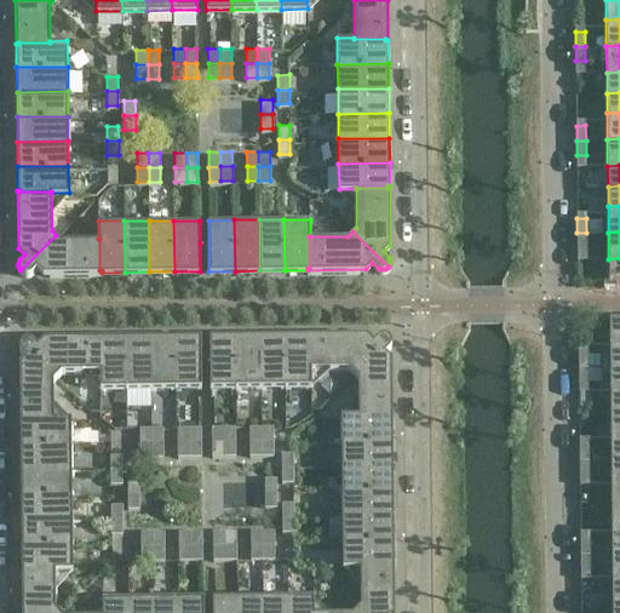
[(586,247),(586,233),(577,233),(578,247),(586,247)]
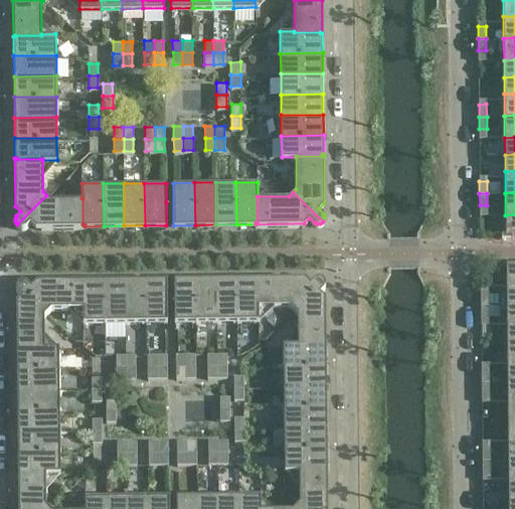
[(82,224),(82,198),(81,198),(50,198),(46,195),(17,224),(18,225),(20,226),(22,226),(23,226),(25,226),(26,225),(30,221),(35,226),(84,226),(84,224),(82,224)]
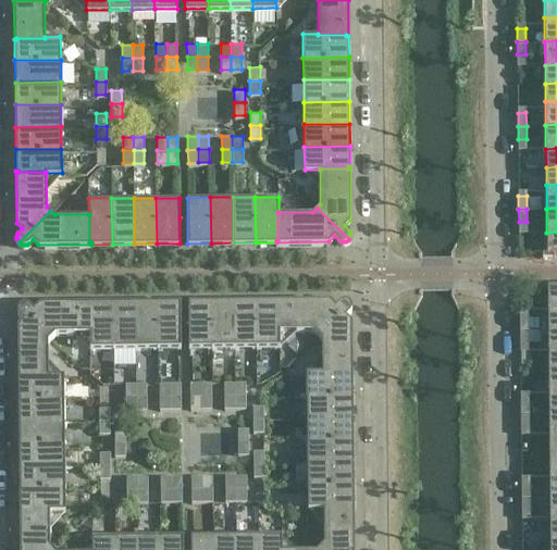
[(556,251),(556,232),(546,233),(546,251),(556,251)]
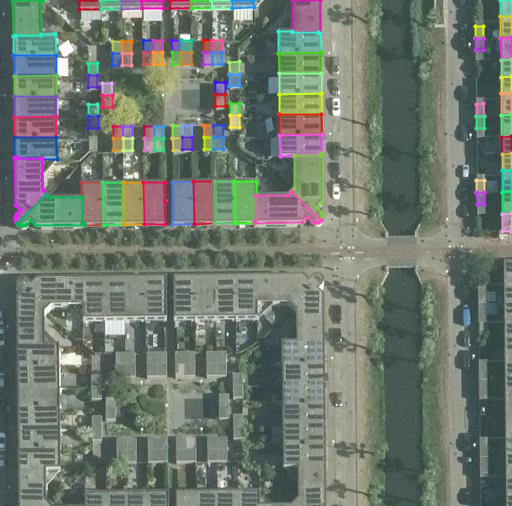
[(511,261),(503,261),(503,279),(511,278),(511,261)]
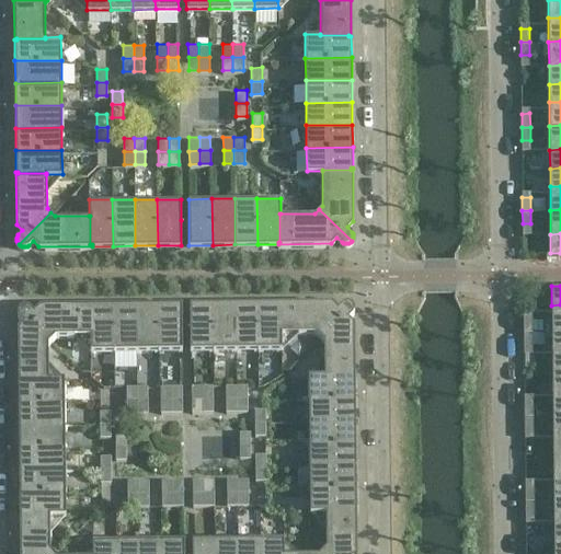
[(320,335),(352,302),(350,301),(348,300),(346,300),(344,300),(343,301),(342,302),(338,307),(332,300),(278,301),(278,303),(281,303),(281,332),(282,332),(316,332),(320,335)]
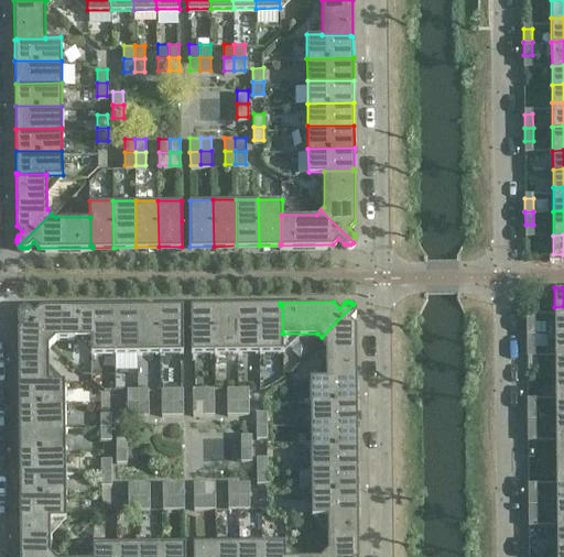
[(237,350),(237,305),(237,303),(214,304),(214,306),(215,350),(237,350)]
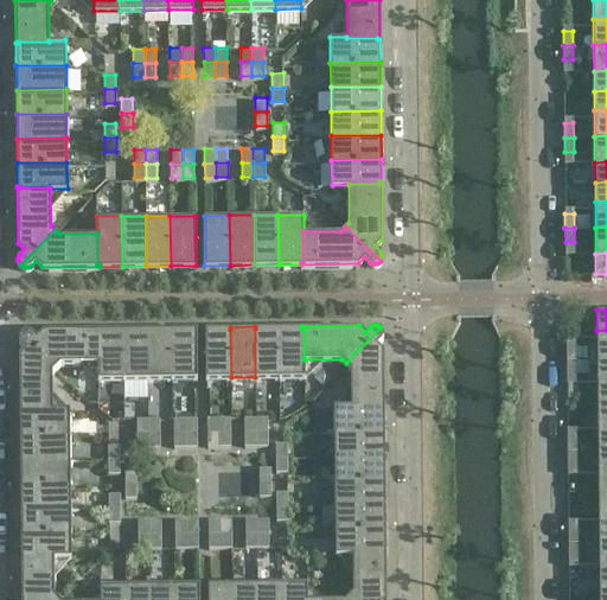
[(280,376),(279,329),(279,326),(255,326),(255,329),(255,377),(280,376)]
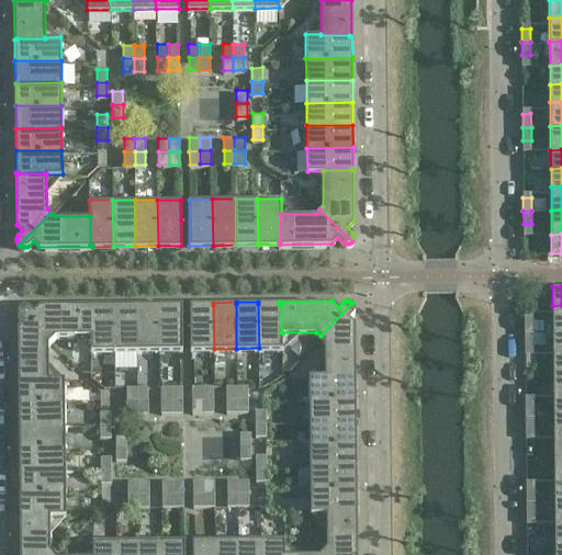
[(281,332),(281,304),(279,304),(279,302),(258,302),(258,304),(259,348),(282,348),(282,332),(281,332)]
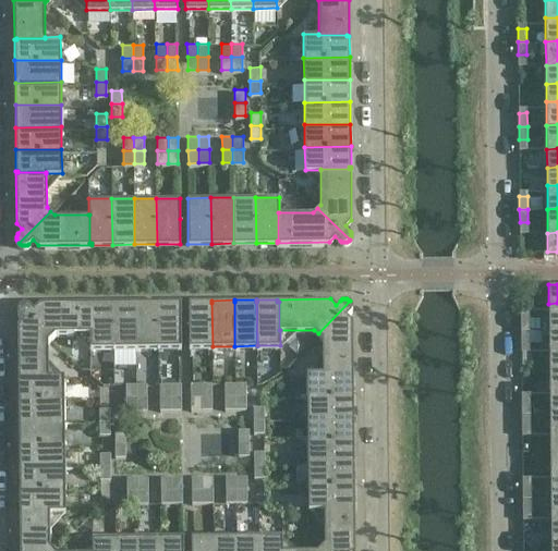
[(135,347),(135,303),(135,301),(112,302),(112,304),(113,347),(135,347)]
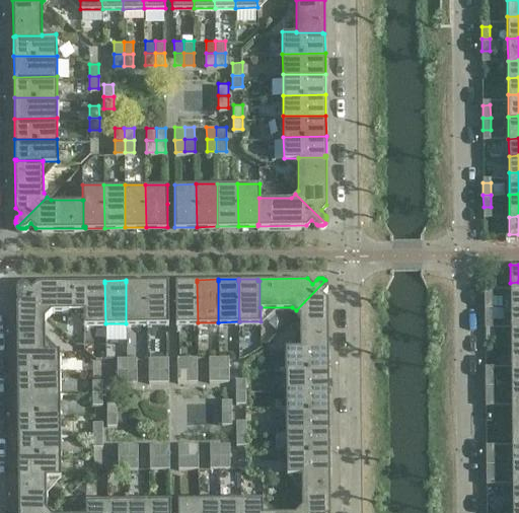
[(147,322),(146,282),(146,280),(126,280),(126,282),(126,323),(147,322)]
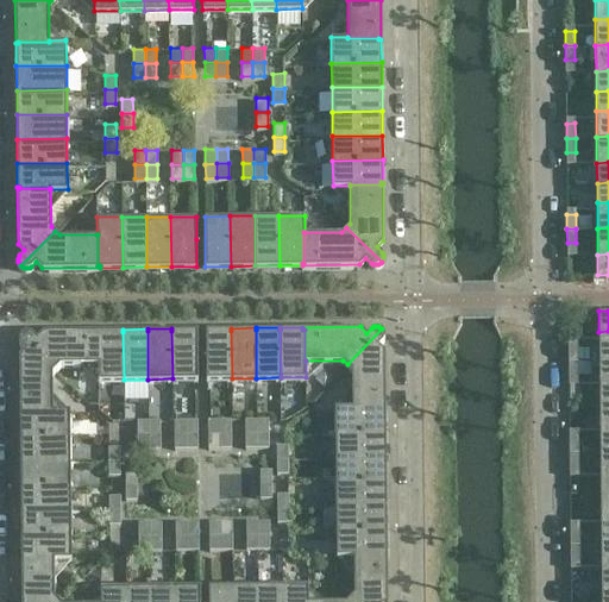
[(198,378),(198,331),(198,328),(171,328),(171,331),(173,378),(198,378)]
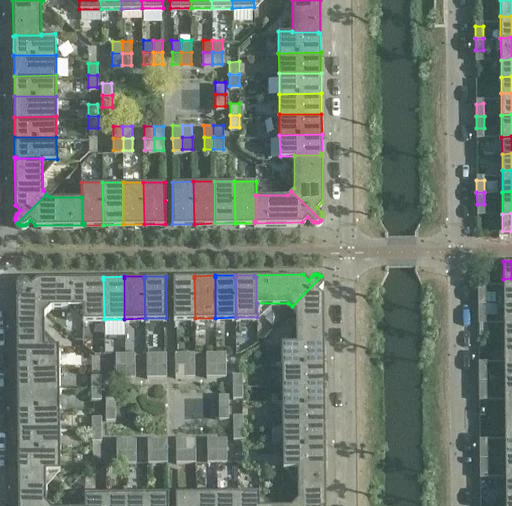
[(195,318),(194,278),(194,276),(173,276),(173,318),(195,318)]
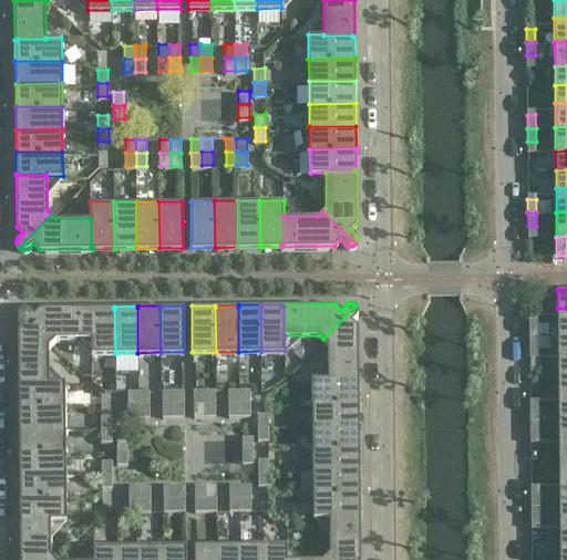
[(359,380),(358,332),(358,325),(352,320),(357,315),(357,314),(358,313),(358,311),(358,309),(357,307),(356,306),(323,339),(327,342),(328,377),(328,379),(357,379),(357,380),(359,380)]
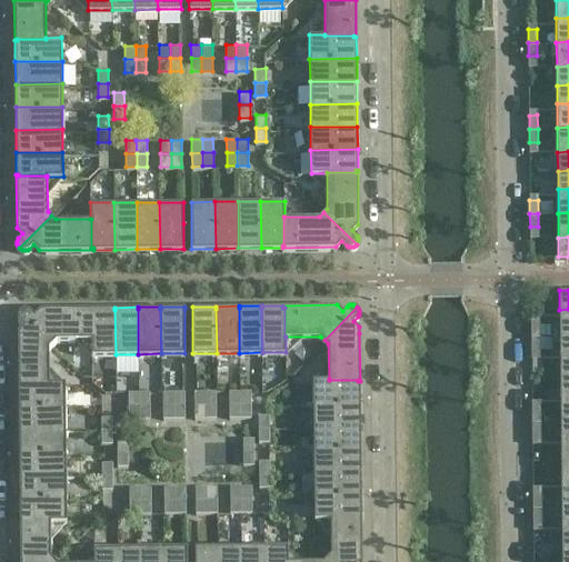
[(92,339),(92,310),(95,310),(93,308),(40,308),(35,314),(29,310),(28,309),(27,309),(26,308),(25,308),(22,309),(21,310),(20,310),(52,343),(57,339),(91,339),(92,339)]
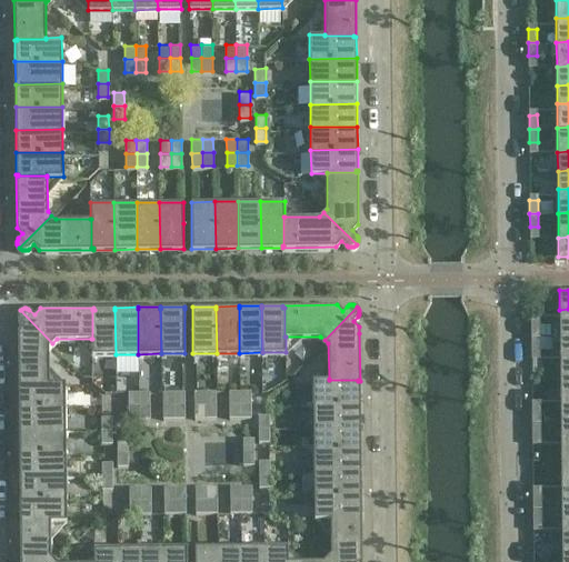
[(116,354),(115,310),(115,308),(93,308),(95,310),(92,310),(92,339),(91,339),(91,354),(116,354)]
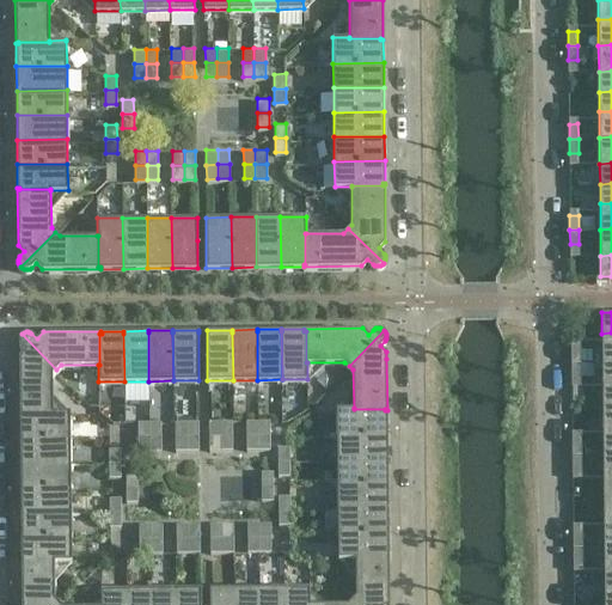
[(611,359),(611,332),(601,334),(601,360),(611,359)]
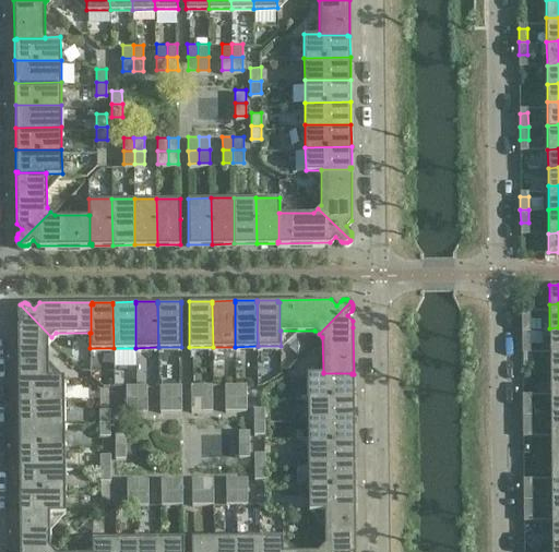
[(48,376),(48,375),(48,340),(51,337),(20,304),(19,306),(18,308),(18,309),(18,310),(18,311),(18,312),(18,313),(19,314),(23,319),(18,325),(18,378),(20,378),(20,376),(48,376)]
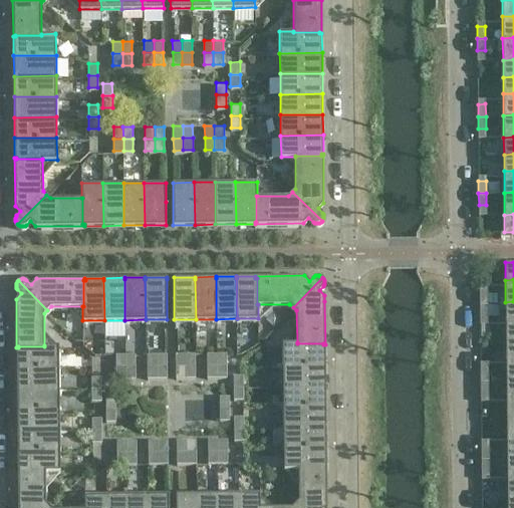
[(487,302),(487,290),(479,290),(480,302),(487,302)]
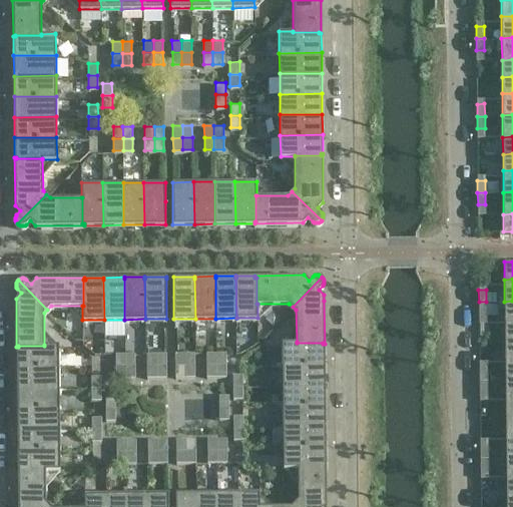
[(512,301),(504,302),(504,323),(512,323),(512,301)]
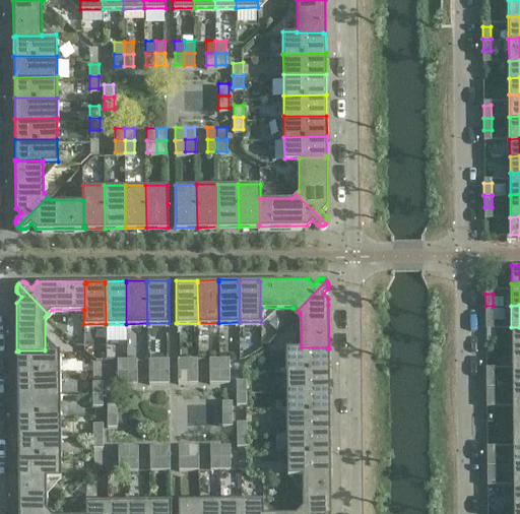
[(494,318),(493,306),(485,306),(485,318),(494,318)]
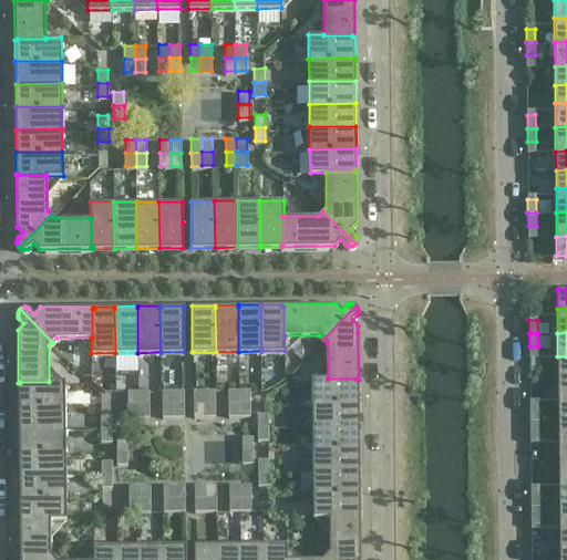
[(359,401),(359,380),(357,380),(357,379),(328,379),(328,377),(312,377),(312,402),(359,401)]
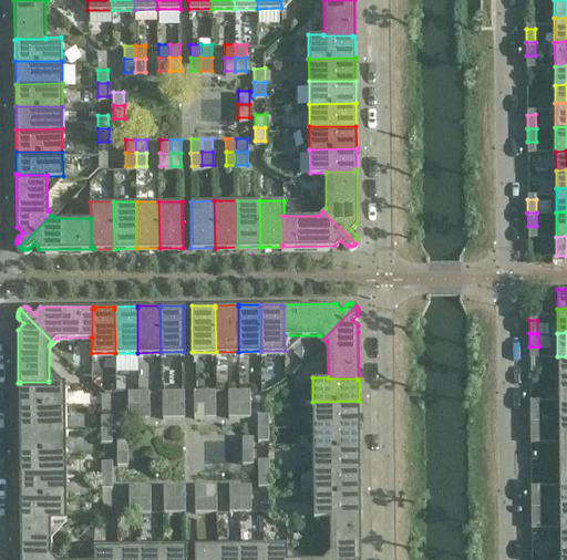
[(65,404),(65,381),(65,380),(49,381),(49,382),(20,382),(20,383),(18,383),(19,404),(65,404)]
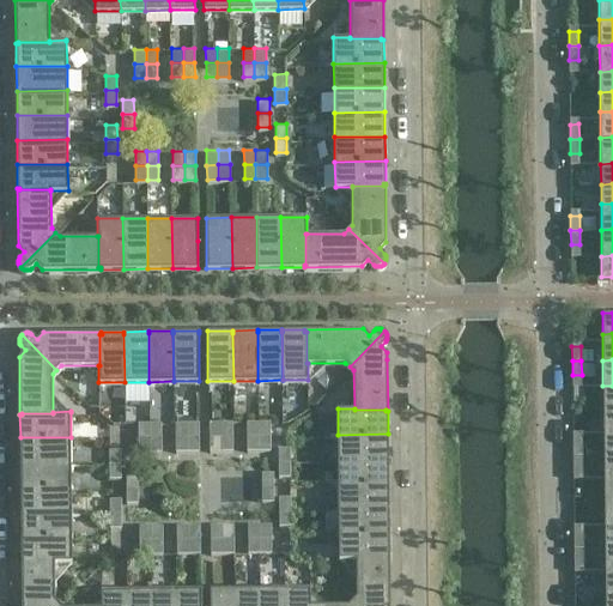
[(165,444),(175,444),(175,416),(165,416),(165,444)]
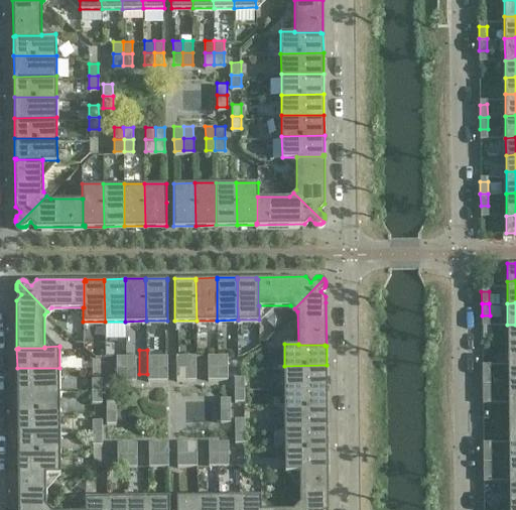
[(157,365),(157,353),(147,353),(148,365),(157,365)]
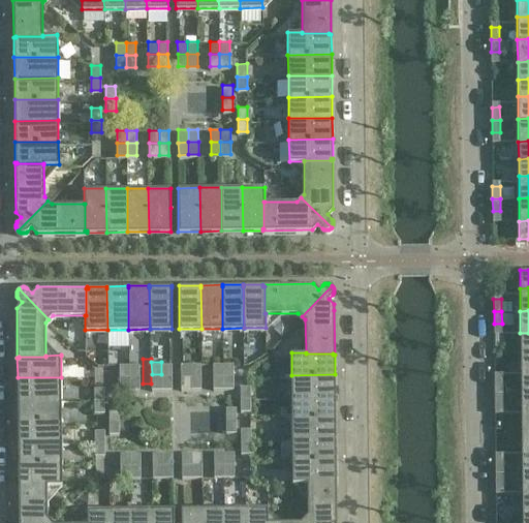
[(172,374),(172,362),(161,362),(161,374),(172,374)]
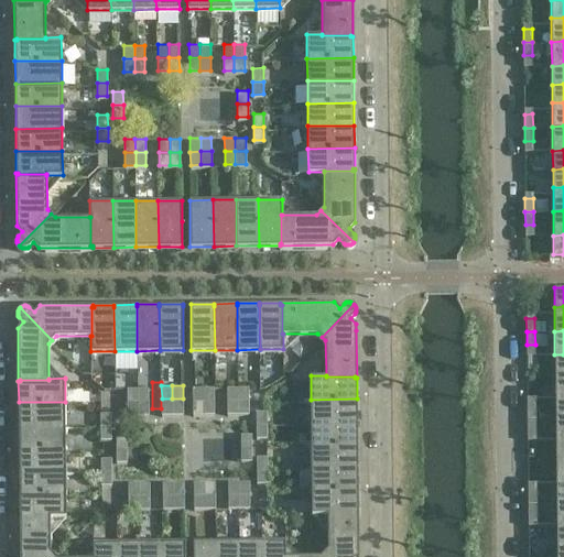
[(203,399),(203,385),(193,385),(193,399),(203,399)]
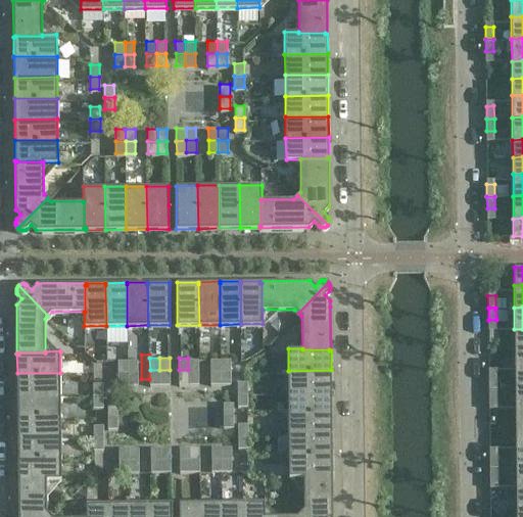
[(198,370),(198,358),(188,358),(188,370),(198,370)]
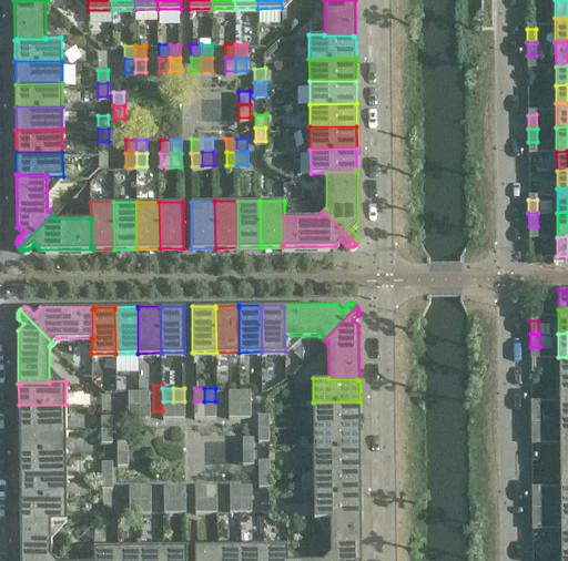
[(240,401),(239,388),(229,388),(229,401),(240,401)]
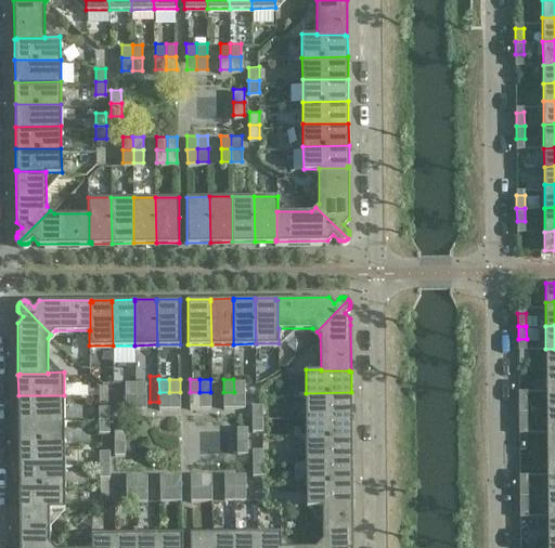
[(244,392),(244,379),(233,379),(234,392),(244,392)]
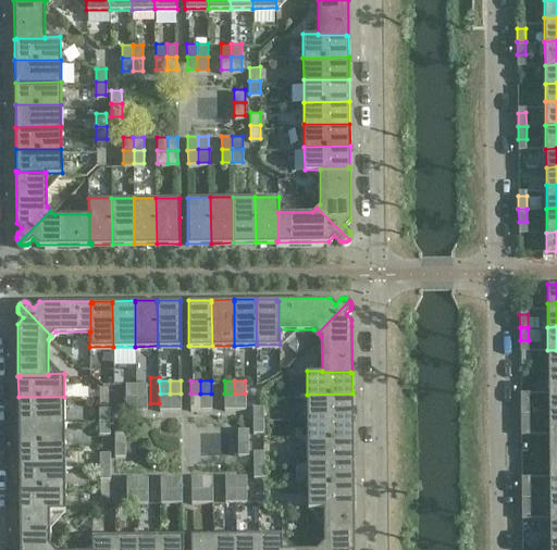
[(136,395),(136,382),(125,382),(125,395),(136,395)]
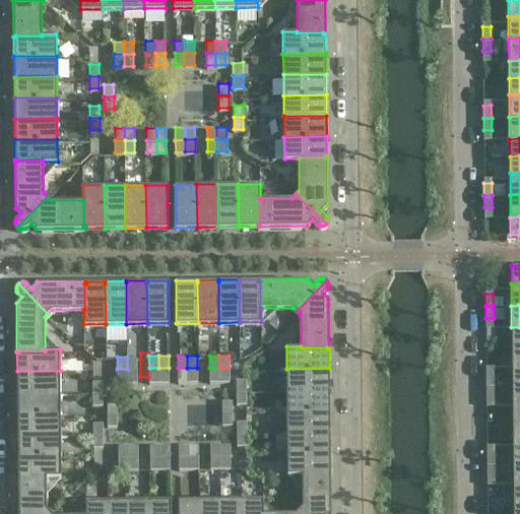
[(136,369),(136,357),(127,357),(127,369),(136,369)]
